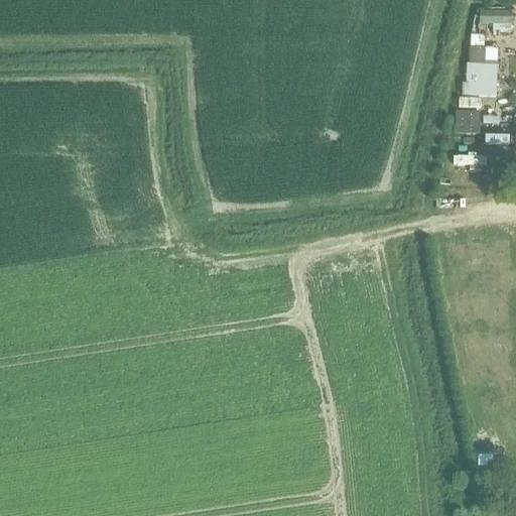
[(495,97),(497,47),(466,46),(464,96),(495,97)]
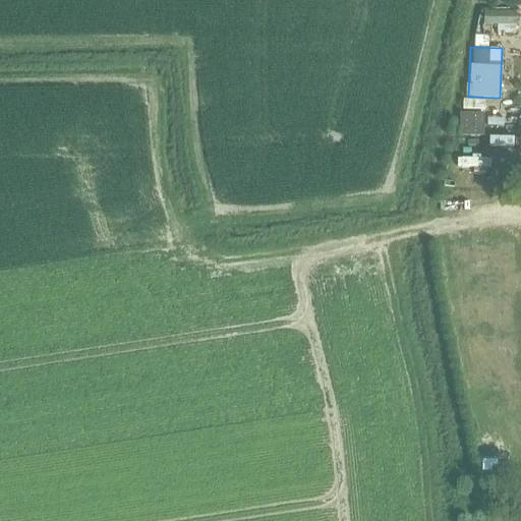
[(475,137),(488,136),(486,117),(473,118),(475,137)]
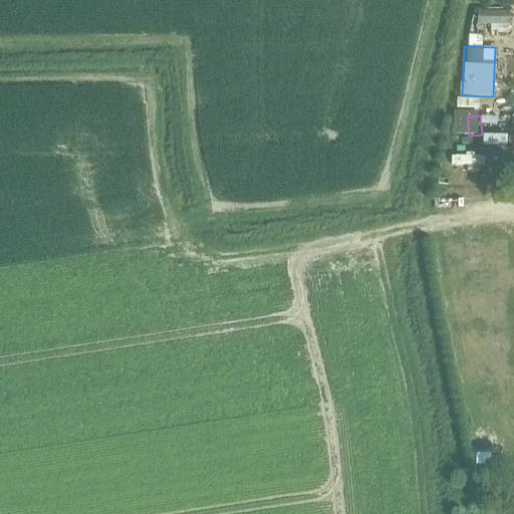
[(486,117),(483,133),(493,136),(497,120),(486,117)]
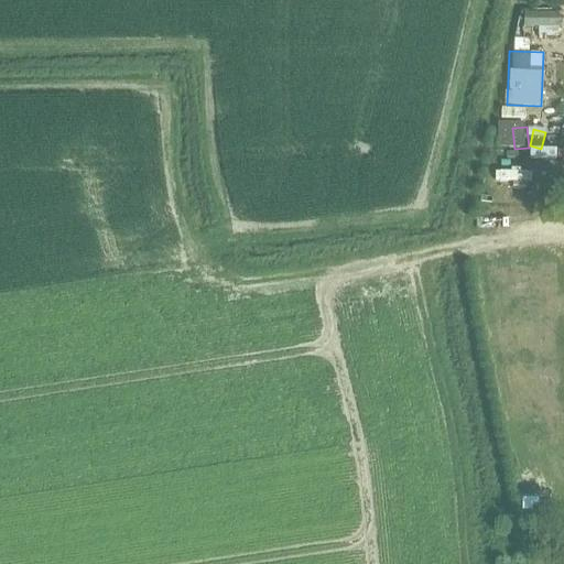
[(531,169),(495,169),(495,181),(531,181),(531,169)]
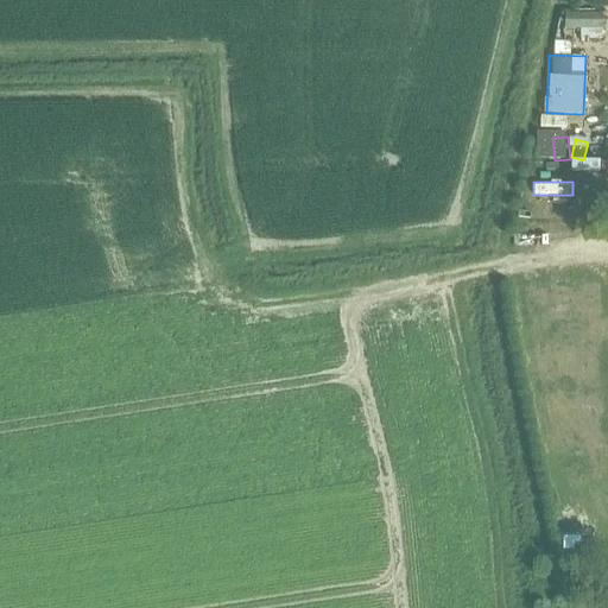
[(580,539),(563,538),(563,548),(580,549),(580,539)]
